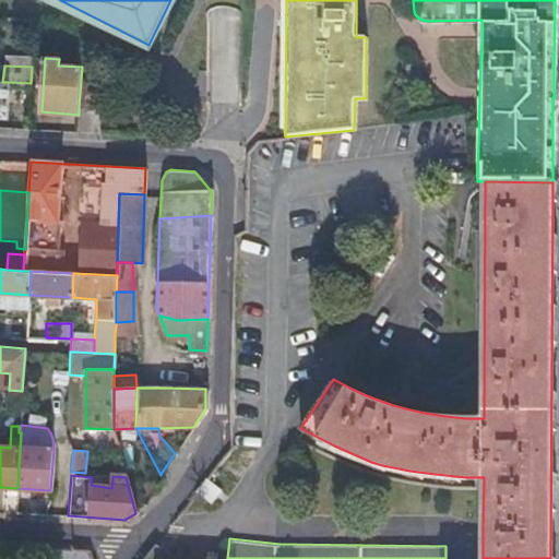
[(91,558),(87,548),(19,545),(18,558),(91,558)]
